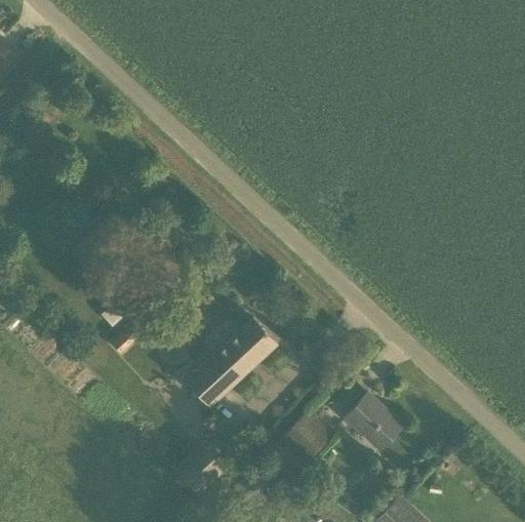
[(101,314),(111,327),(121,319),(111,307),(101,314)]
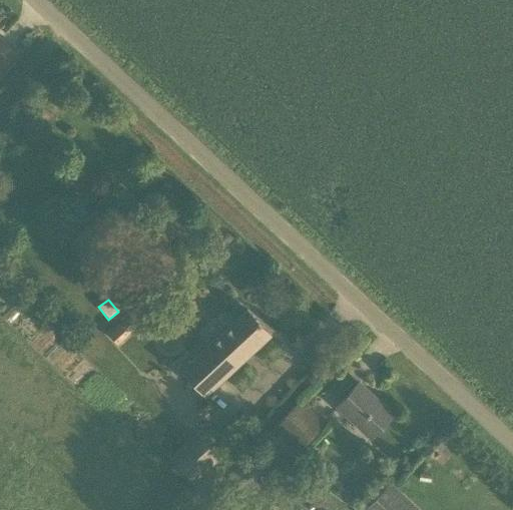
[(117,349),(150,318),(140,307),(107,338),(117,349)]
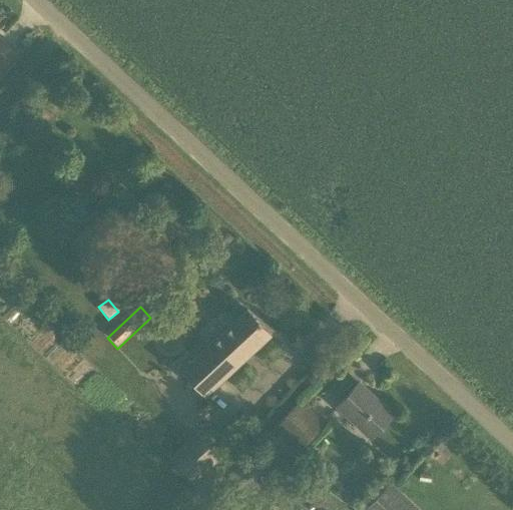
[(204,400),(257,352),(271,338),(247,313),(180,375),(204,400)]
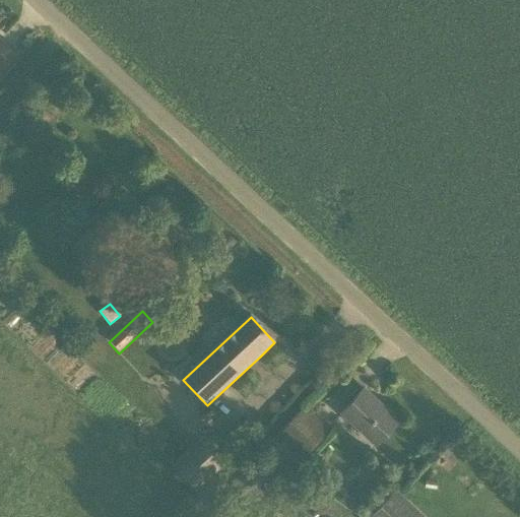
[(376,447),(398,423),(364,391),(341,414),(376,447)]
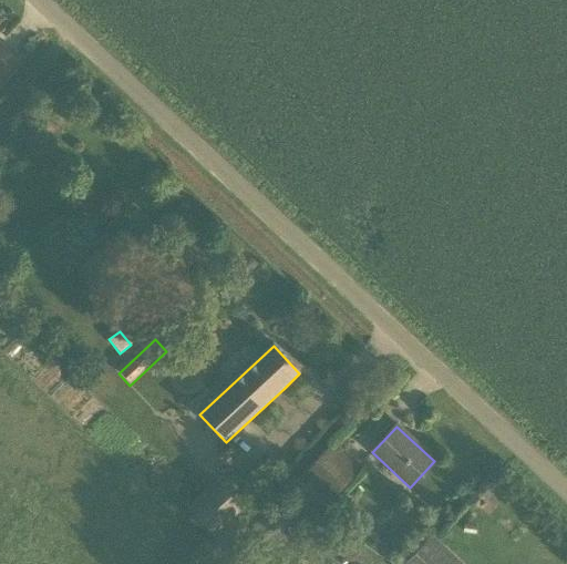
[(328,505),(343,488),(359,471),(332,447),(301,480),(328,505)]
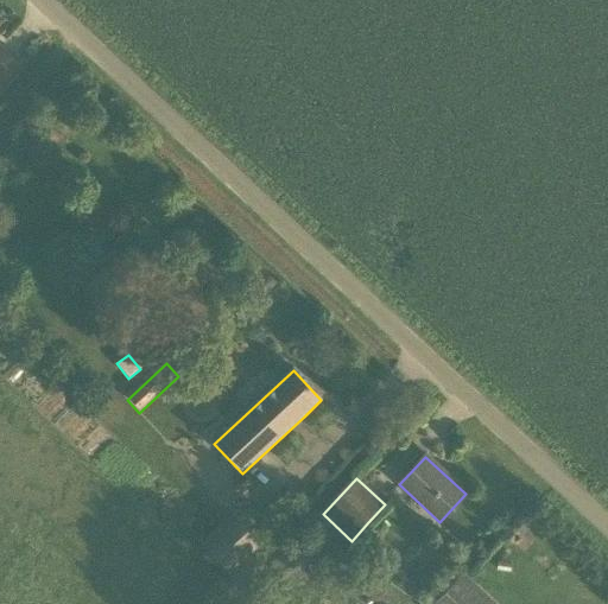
[(232,515),(201,544),(229,574),(260,546),(232,515)]
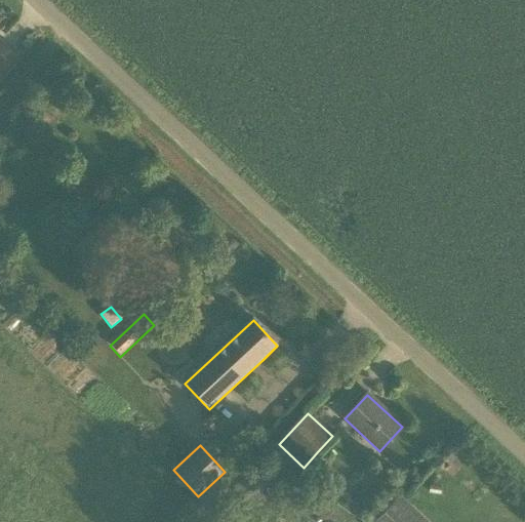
[(425,521),(398,497),(375,521),(425,521)]
